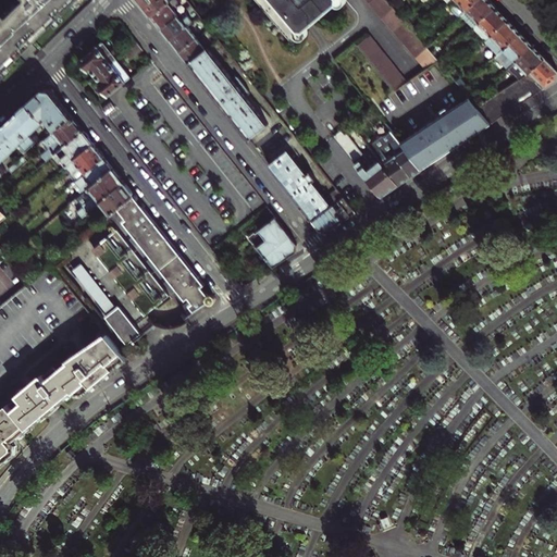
[(16,0),(0,16),(0,74),(3,72),(54,23),(76,0),(16,0)]
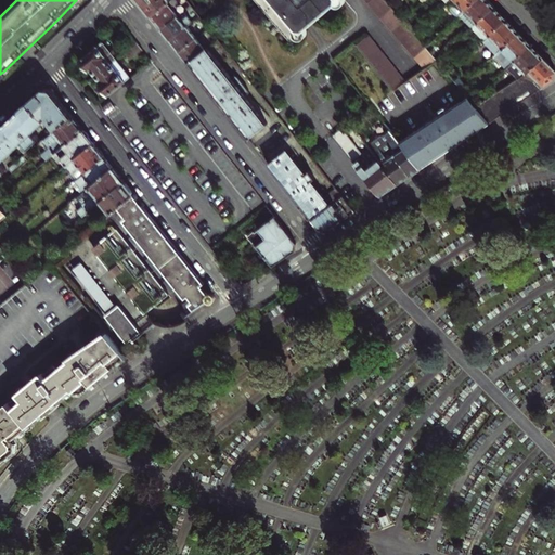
[(143,0),(140,3),(145,10),(151,16),(171,0),(143,0)]
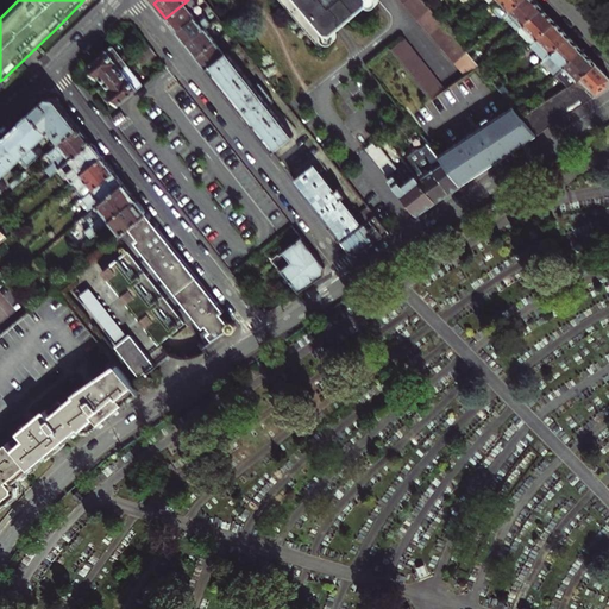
[(195,2),(193,0),(188,0),(165,18),(171,26),(177,32),(195,18),(188,8),(195,2)]
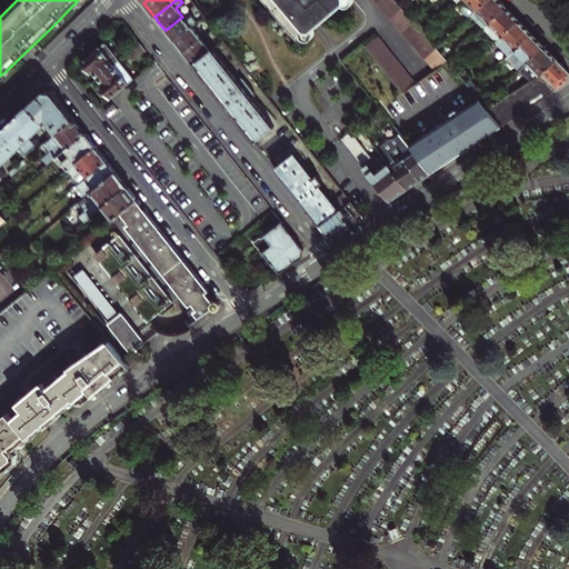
[(259,0),(295,41),(343,1),(342,0),(259,0)]
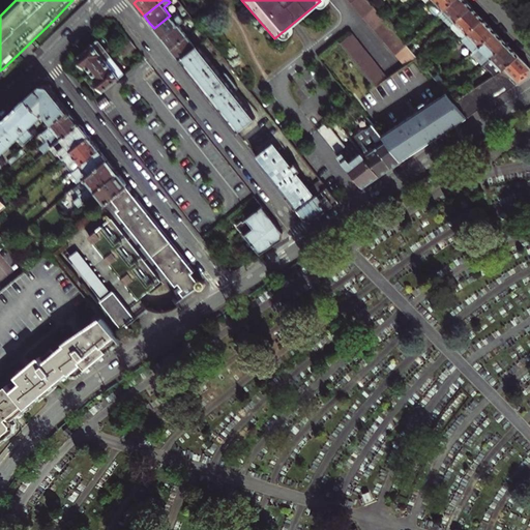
[(373,7),(366,0),(352,0),(350,2),(350,3),(356,9),(359,13),(361,16),(373,7)]
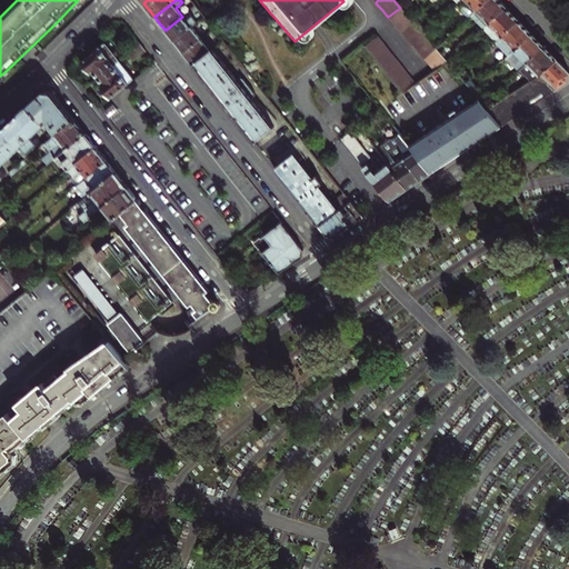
[(471,16),(477,11),(487,0),(459,0),(458,1),(463,7),(463,9),(463,11),(465,12),(466,12),(468,13),(470,15),(471,16)]
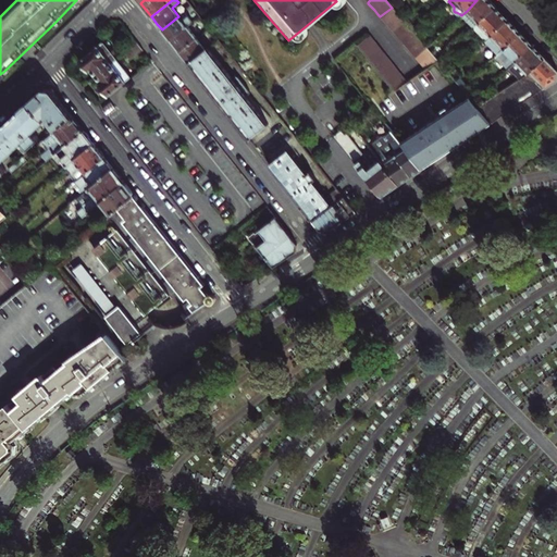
[(477,0),(467,11),(479,23),(496,7),(490,0),(489,0),(477,0)]
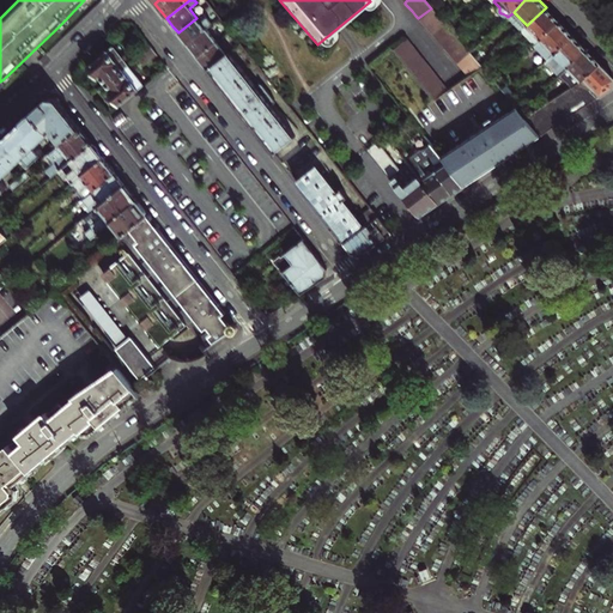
[(532,30),(540,40),(559,22),(552,14),(546,7),(527,25),(521,31),(526,36),(532,30)]
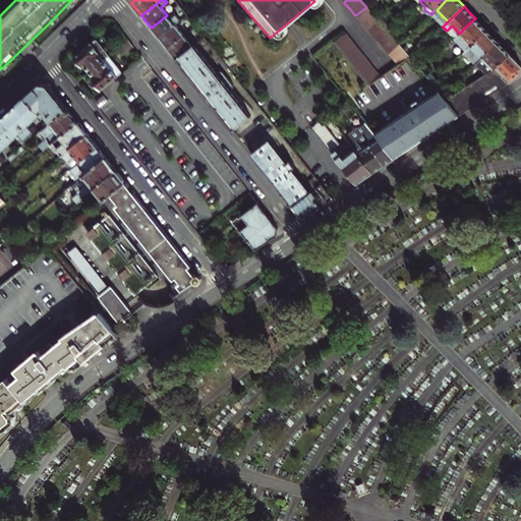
[(366,29),(378,19),(366,7),(355,15),(360,21),(365,27),(366,29)]
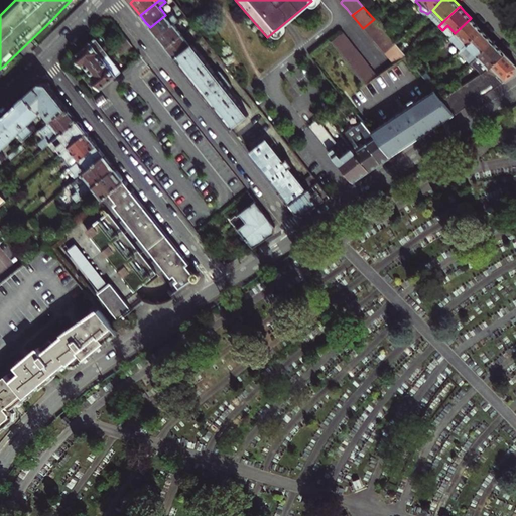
[(432,10),(427,14),(438,26),(443,21),(432,10)]
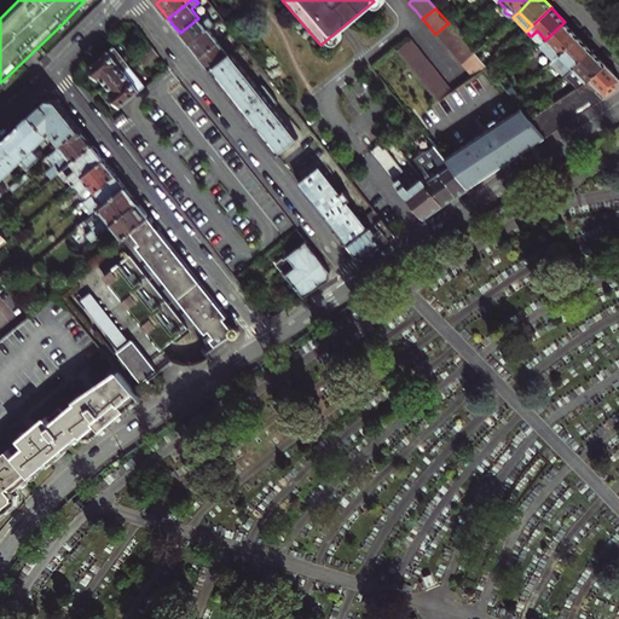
[(198,18),(180,33),(185,40),(190,45),(208,30),(215,25),(210,19),(204,24),(200,17),(198,18)]
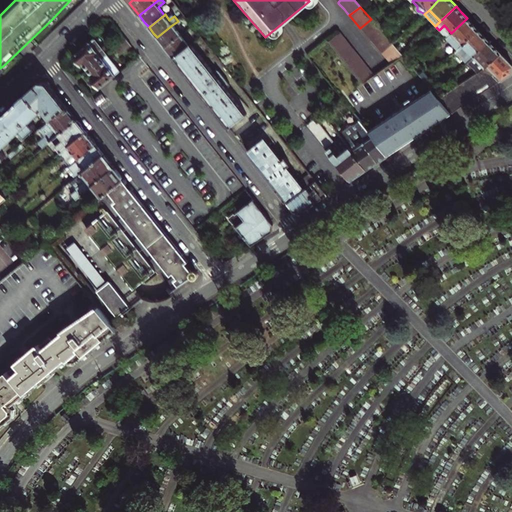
[(446,38),(457,49),(478,29),(473,24),(467,18),(451,33),(447,37),(446,38)]
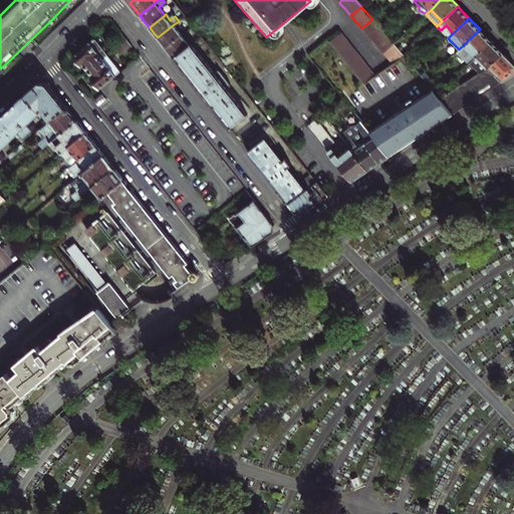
[(372,40),(382,31),(377,25),(372,19),(361,28),(365,33),(370,38),(372,40)]
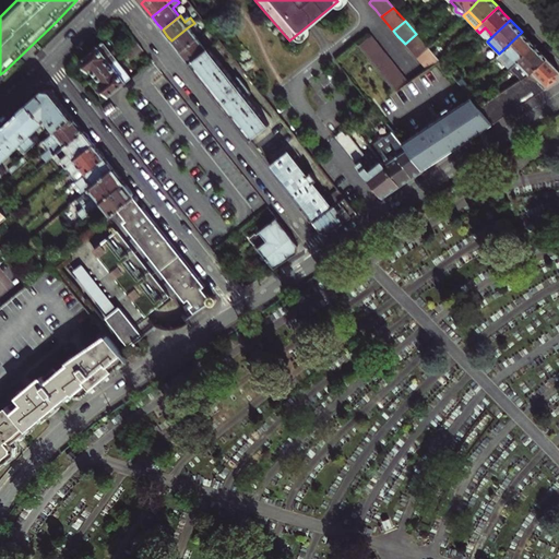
[(411,27),(416,34),(420,30),(415,24),(411,27)]
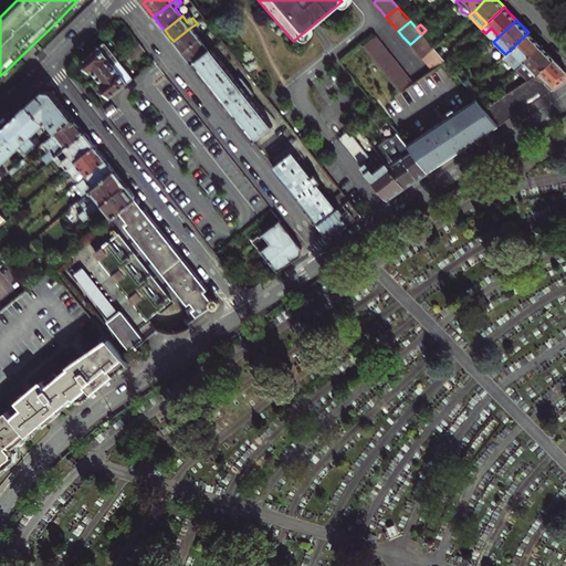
[(190,28),(174,41),(178,46),(182,53),(200,40),(190,28)]
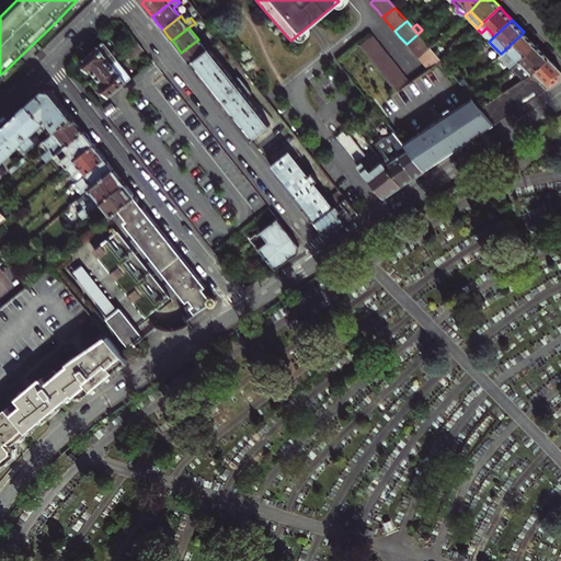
[(487,27),(481,33),(490,41),(494,36),(487,27)]
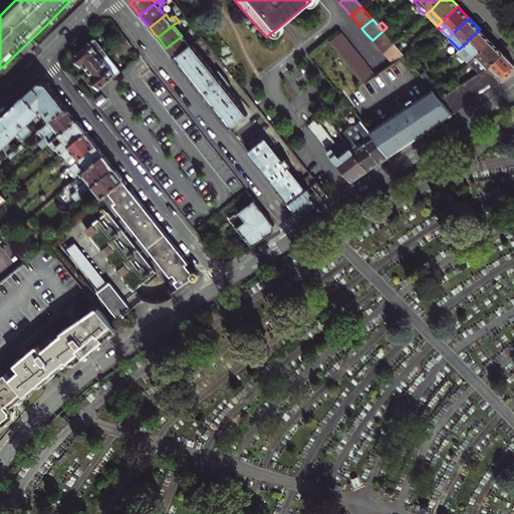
[(382,31),(389,38),(393,35),(387,27),(382,31)]
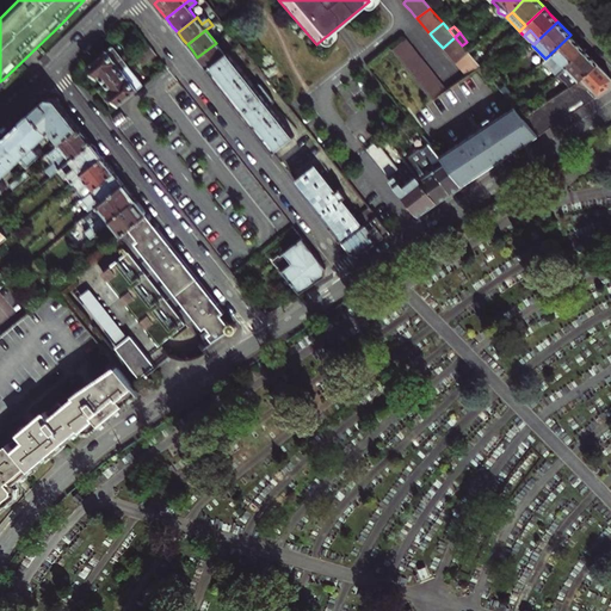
[(551,67),(559,74),(585,49),(576,41),(571,35),(545,59),(542,62),(549,69),(551,67)]
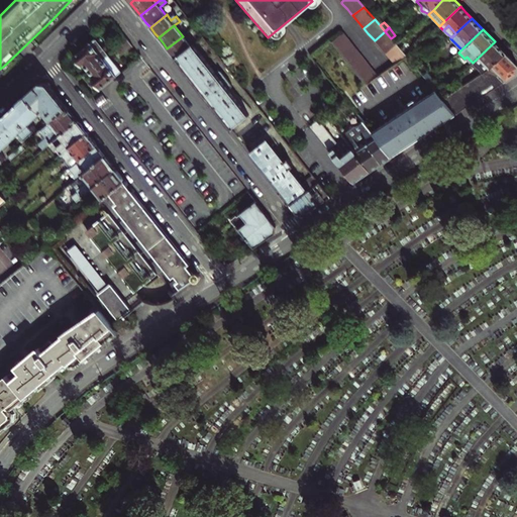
[(383,50),(385,54),(396,44),(391,38),(385,31),(375,40),(378,44),(383,50)]
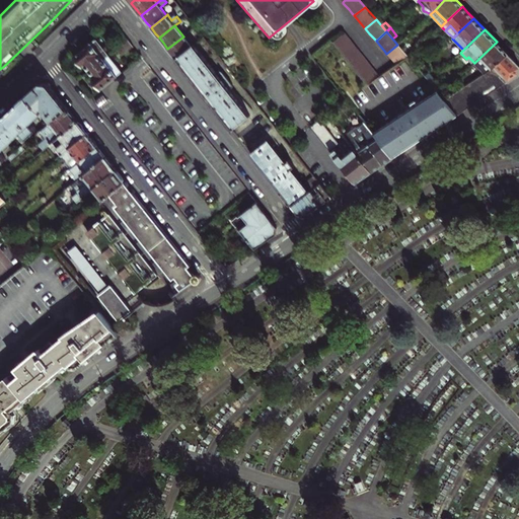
[(183,36),(167,49),(172,55),(176,60),(195,46),(198,44),(189,32),(183,36)]
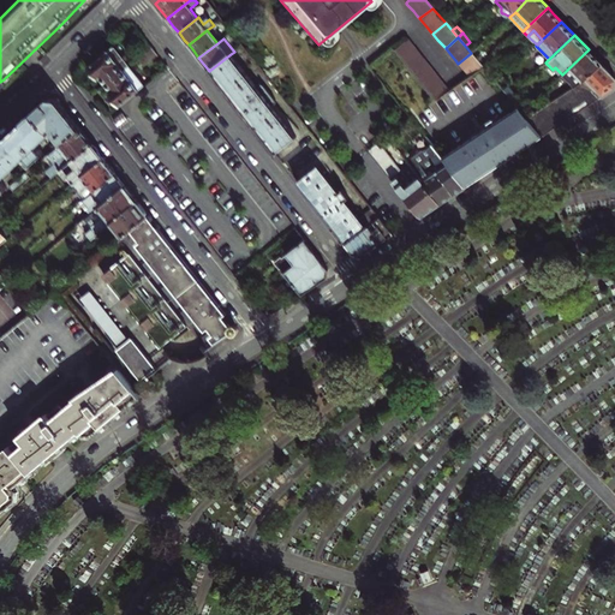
[(411,70),(419,81),(428,90),(436,101),(451,91),(443,83),(437,76),(431,69),(427,61),(419,53),(413,47),(408,40),(395,49),(404,59),(411,70)]
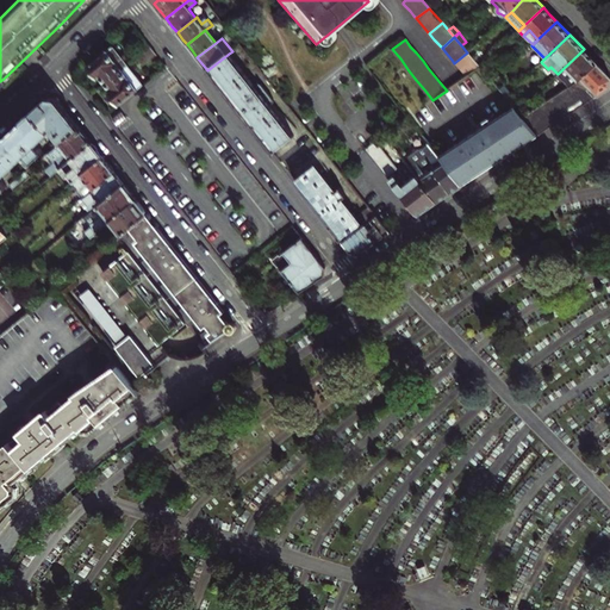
[(151,49),(145,41),(131,51),(137,60),(151,49)]
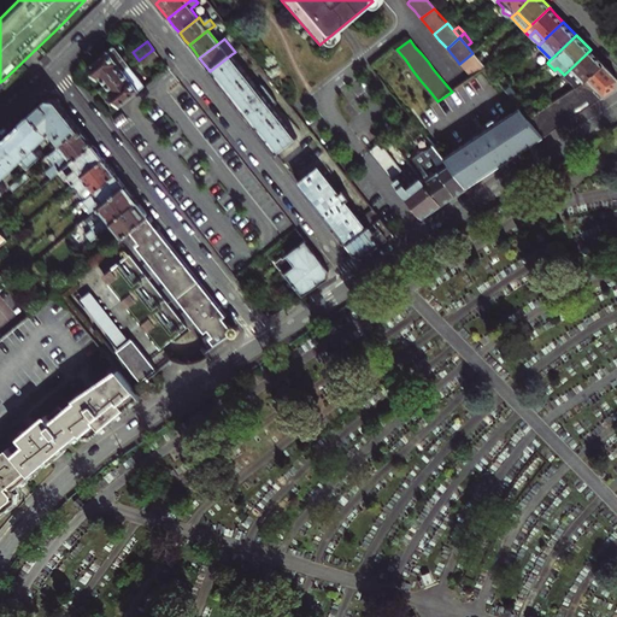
[(107,87),(129,68),(113,48),(88,68),(94,76),(98,81),(100,78),(107,87)]
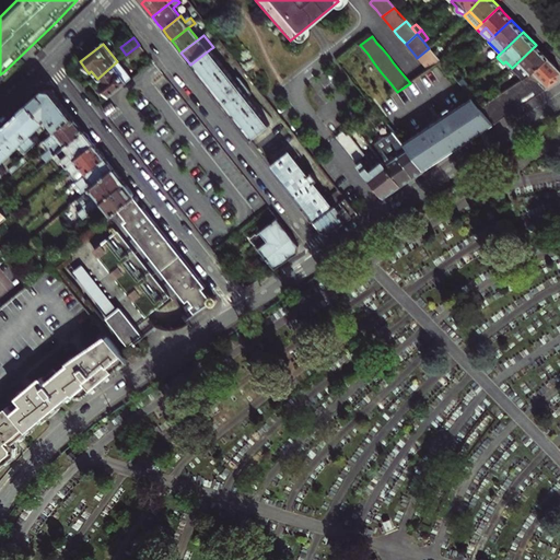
[(139,45),(126,55),(130,60),(143,50),(139,45)]
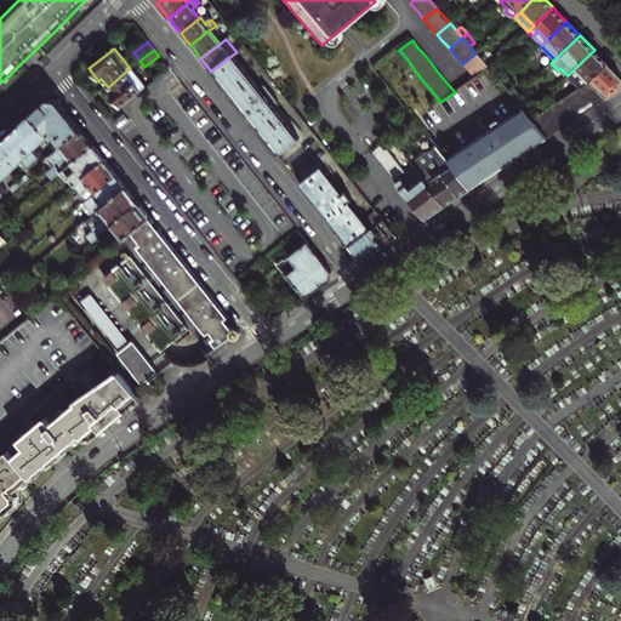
[(568,75),(580,89),(588,83),(608,64),(600,56),(594,50),(568,75)]
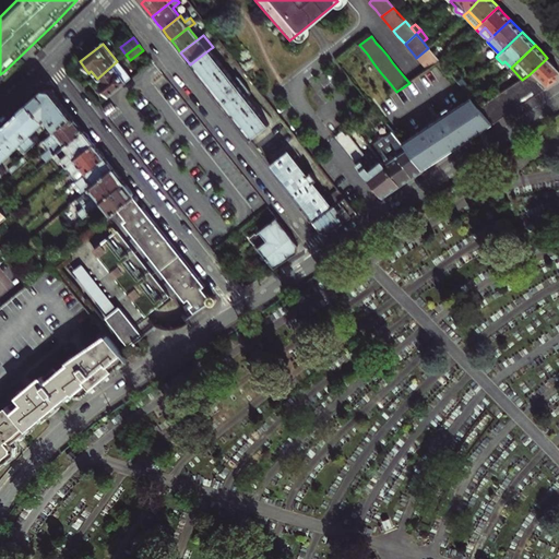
[(419,61),(427,70),(439,61),(432,52),(429,49),(428,48),(416,58),(419,61)]
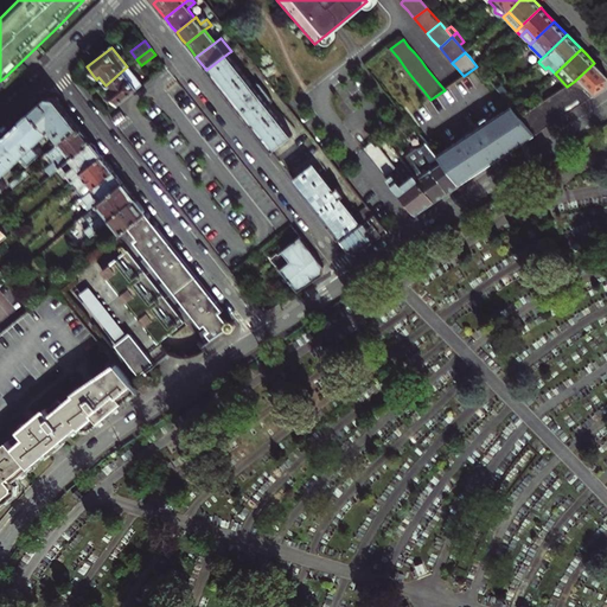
[(268,106),(270,103),(273,102),(260,85),(255,89),(228,53),(206,70),(225,94),(240,110),(272,153),(293,136),(268,106)]
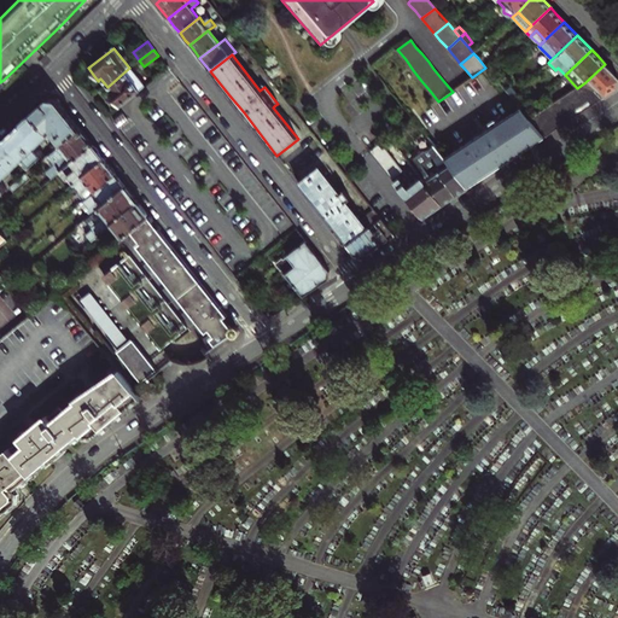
[(605,64),(586,82),(601,99),(607,95),(617,87),(617,77),(611,70),(605,64)]
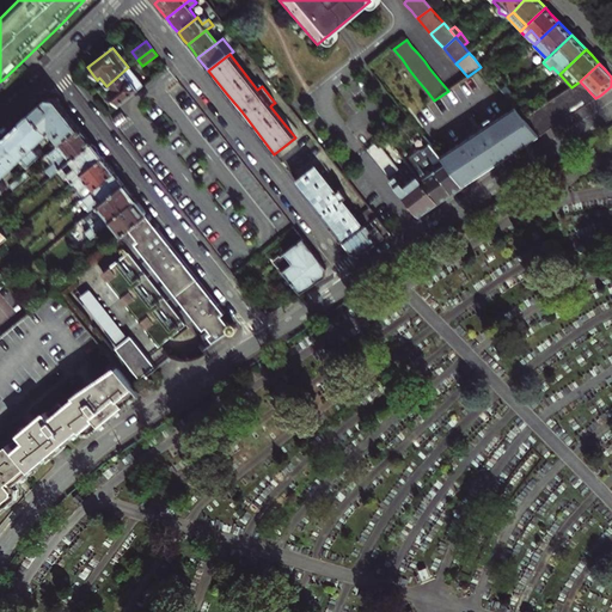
[(117,106),(144,86),(128,67),(106,86),(111,92),(109,95),(112,99),(117,106)]
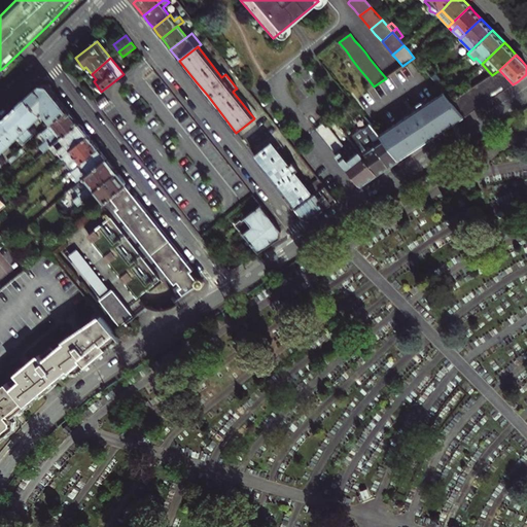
[(492,75),(490,76),(503,91),(511,86),(513,84),(499,70),(492,75)]
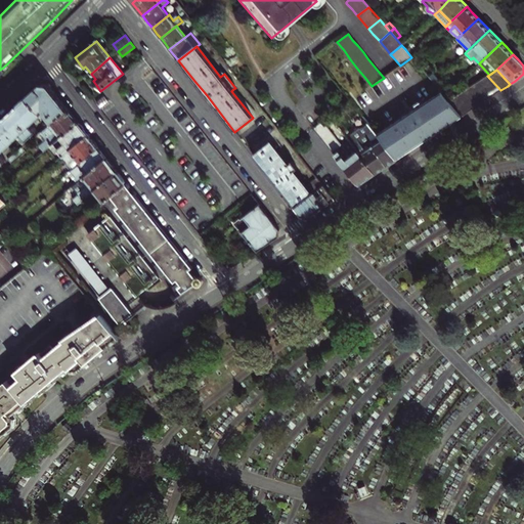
[(478,82),(491,96),(497,92),(500,90),(487,76),(478,82)]
